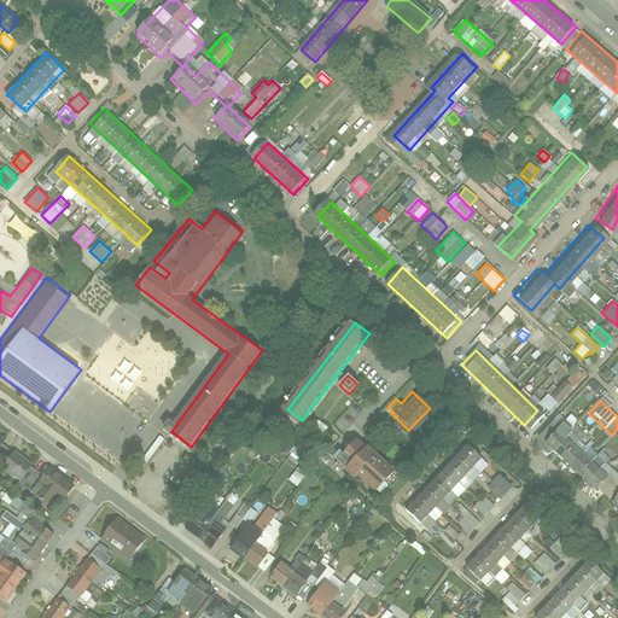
[(318,421),(312,431),(320,438),(327,429),(318,421)]
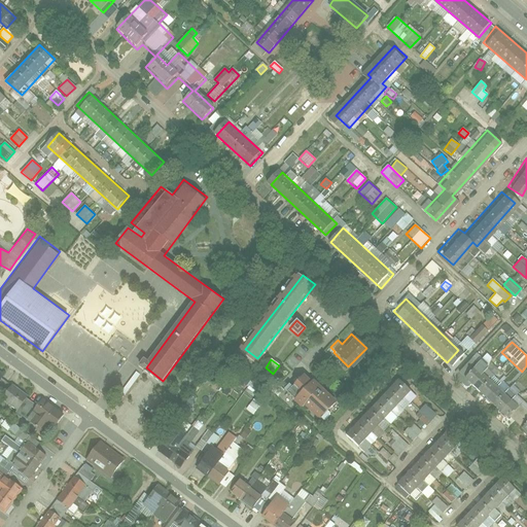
[(470,362),(459,374),(504,416),(515,403),(470,362)]
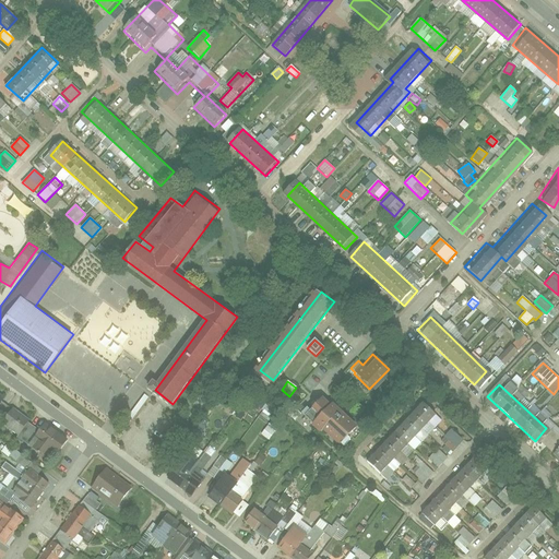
[(21,441),(52,463),(70,438),(44,420),(38,429),(27,421),(33,415),(14,402),(11,407),(0,399),(0,396),(3,393),(0,390),(0,416),(2,418),(0,421),(23,438),(21,441)]
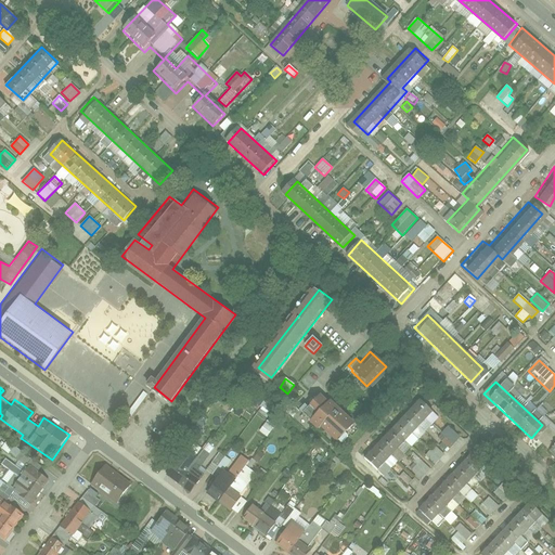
[(328,439),(348,420),(319,391),(299,412),(328,439)]
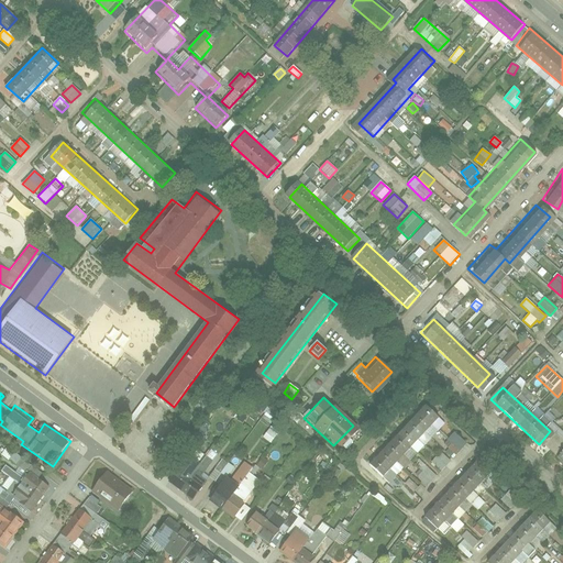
[(433,414),(420,401),(365,461),(378,473),(433,414)]
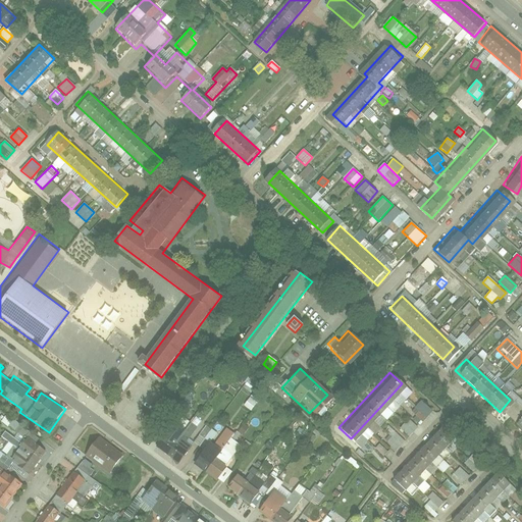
[(244,406),(251,411),(256,404),(250,398),(244,406)]
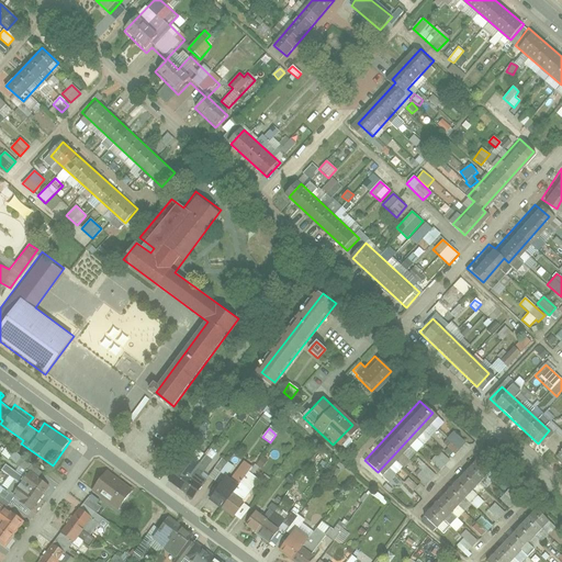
[(442,444),(453,456),(465,445),(454,433),(442,444)]
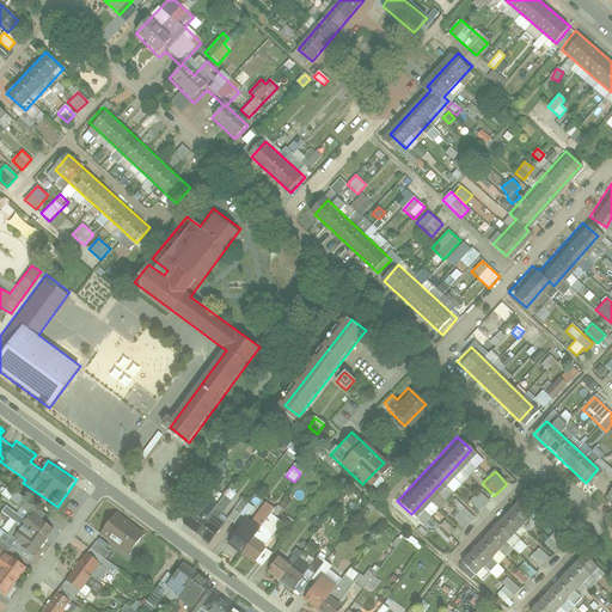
[(611,479),(601,491),(611,501),(611,479)]
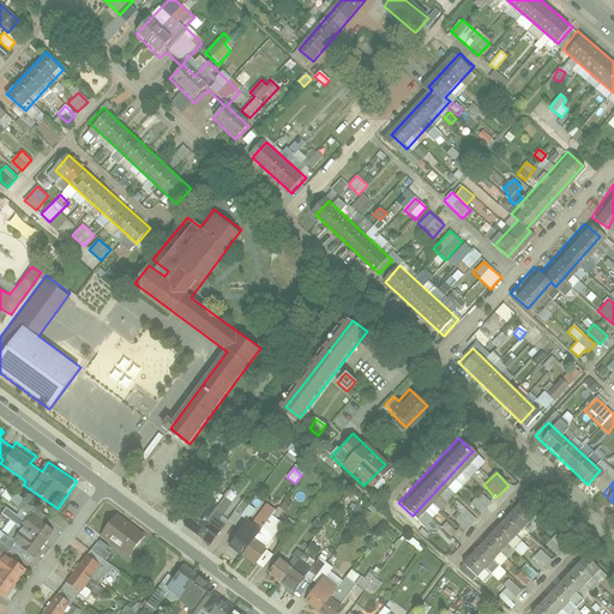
[(518,493),(457,555),(473,571),(534,509),(518,493)]
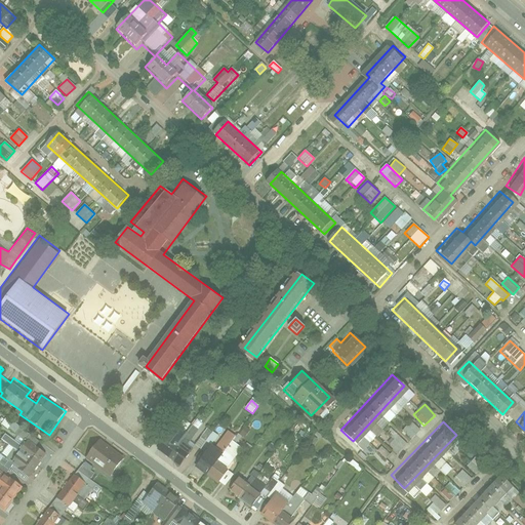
[(402,432),(410,440),(419,431),(411,421),(402,432)]
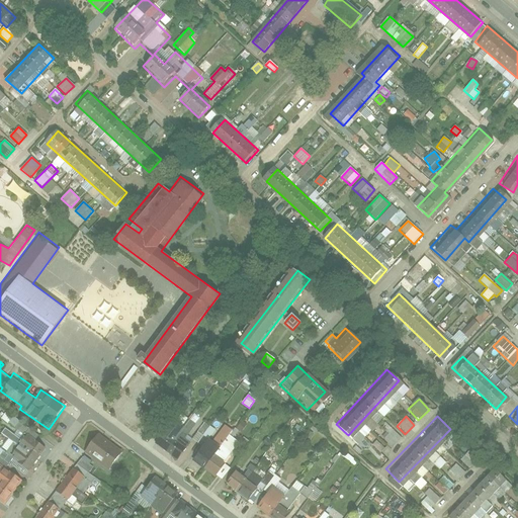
[(203,435),(208,439),(214,430),(204,423),(192,440),(198,444),(203,435)]
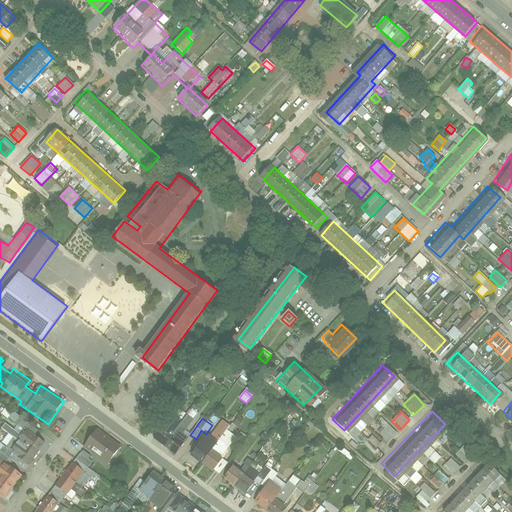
[(187,439),(163,422),(154,436),(178,452),(187,439)]
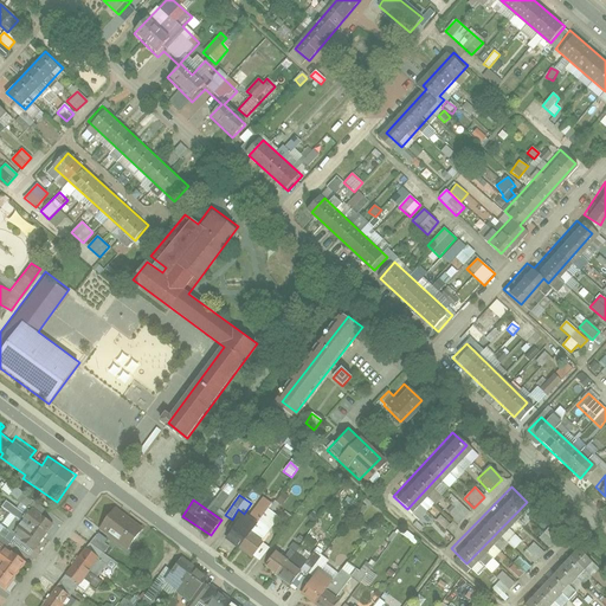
[(459,524),(469,513),(457,501),(446,513),(459,524)]
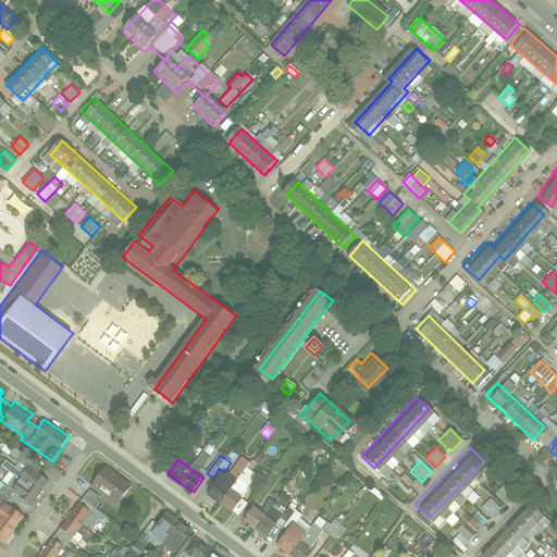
[(1,468),(9,472),(3,482),(8,484),(16,469),(4,461),(1,468)]
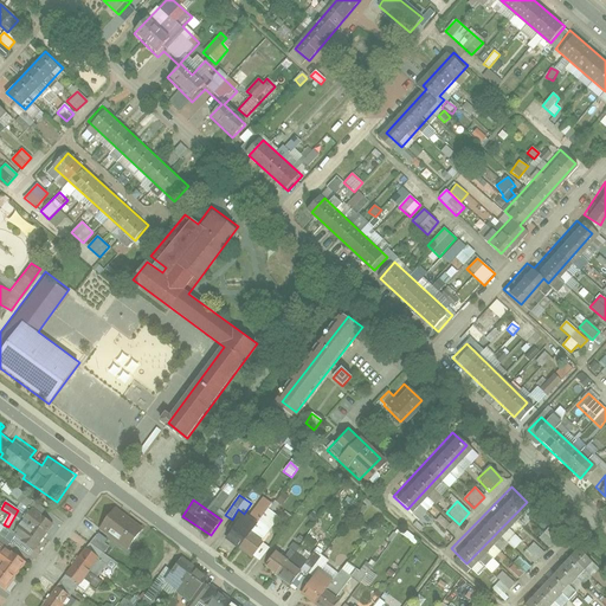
[(133,547),(146,529),(115,507),(102,523),(133,547)]
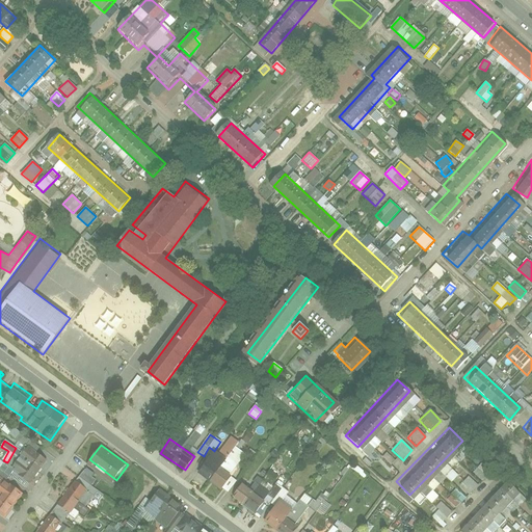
[(202,471),(222,488),(232,476),(228,472),(241,455),(234,448),(219,466),(211,459),(202,471)]
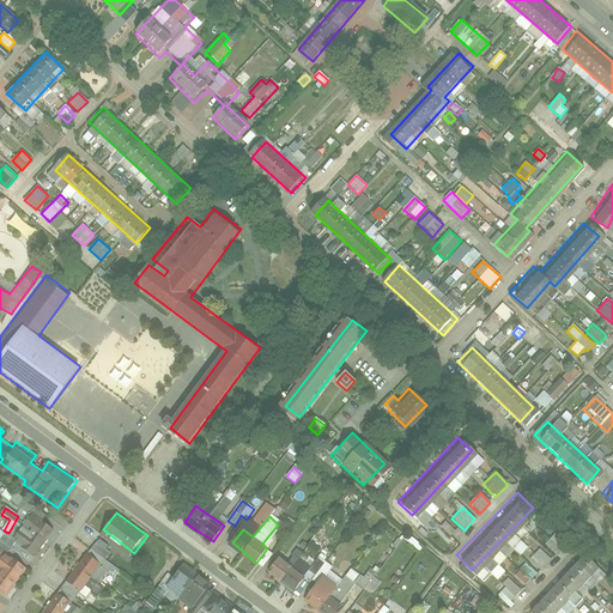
[(50,530),(35,517),(18,536),(34,550),(50,530)]
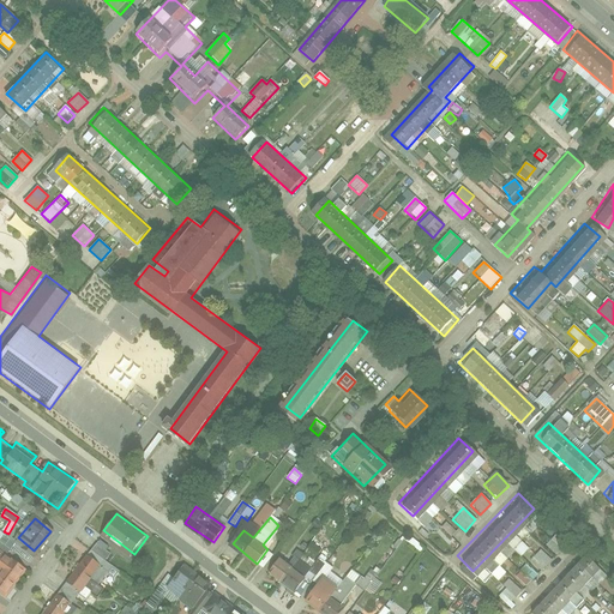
[(449,542),(457,533),(446,523),(438,533),(449,542)]
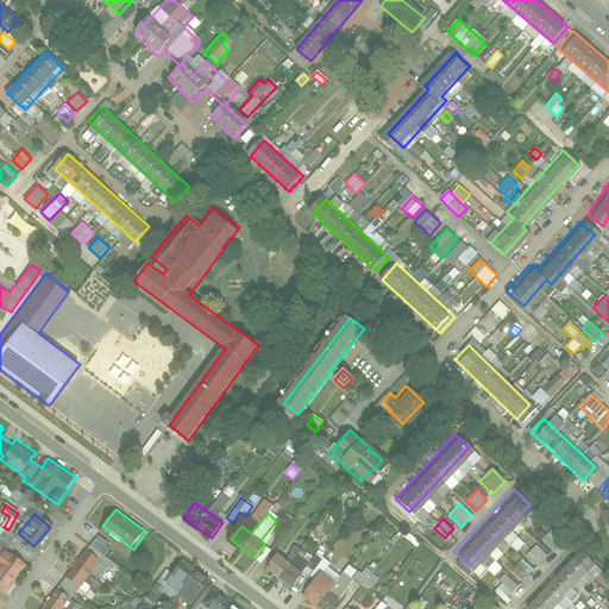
[(541,541),(548,548),(554,541),(547,535),(541,541)]
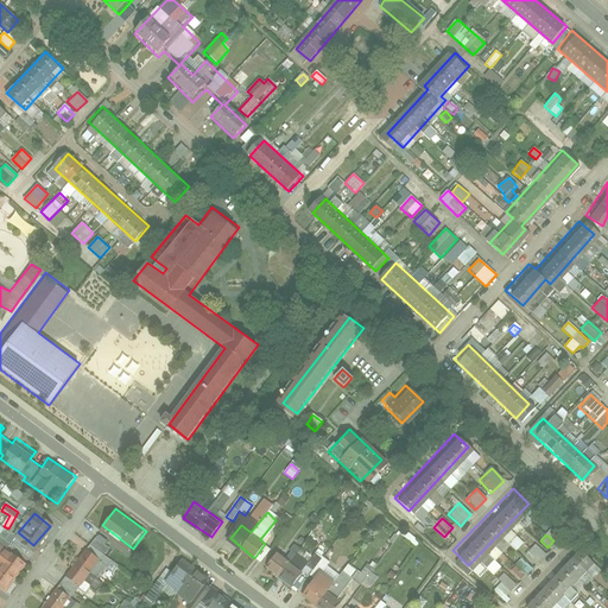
[(25,564),(0,545),(0,564),(1,565),(0,567),(0,584),(6,589),(25,564)]
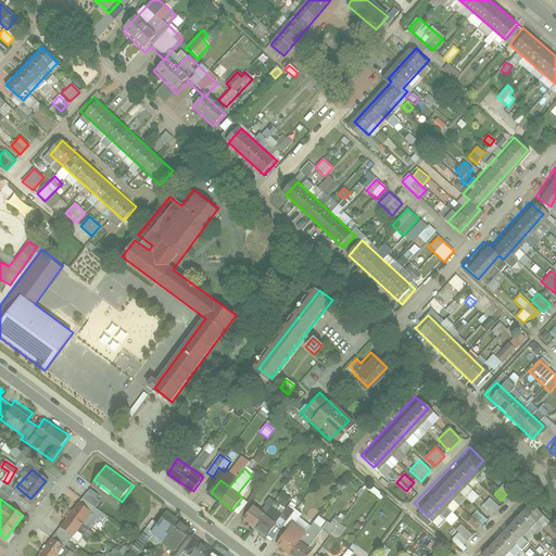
[(489,498),(481,507),(491,517),(500,507),(489,498)]
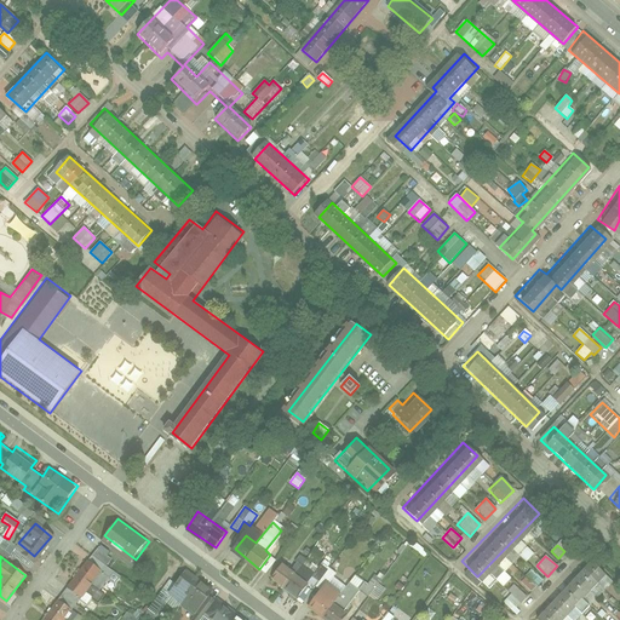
[(113,578),(87,557),(67,583),(82,596),(90,587),(98,595),(113,578)]
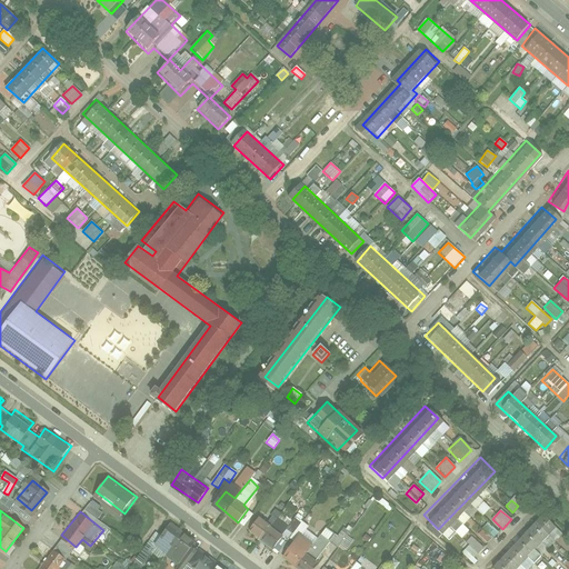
[(508,568),(550,525),(537,511),(488,563),(492,568),(508,568)]
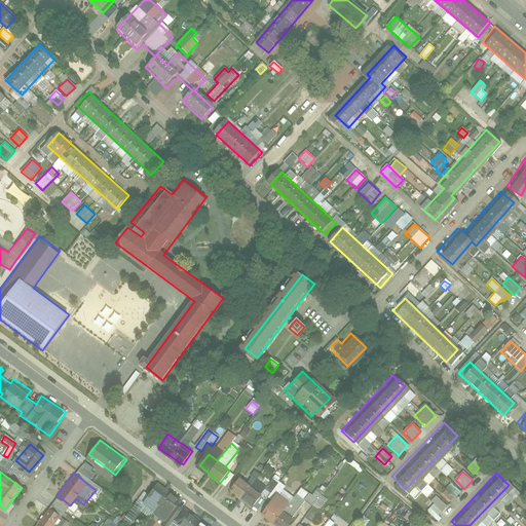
[(253,508),(261,497),(240,480),(231,490),(253,508)]
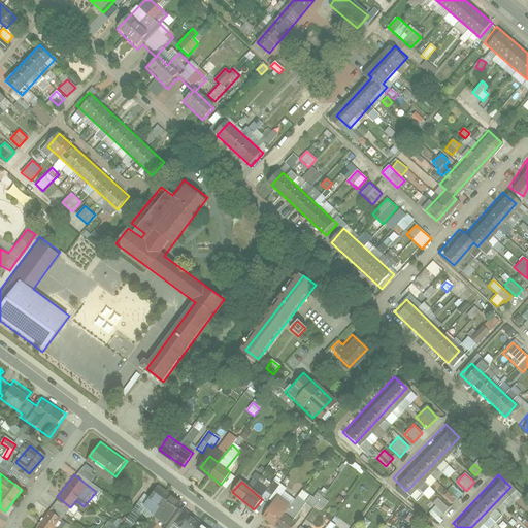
[(183,502),(156,484),(145,497),(172,516),(183,502)]
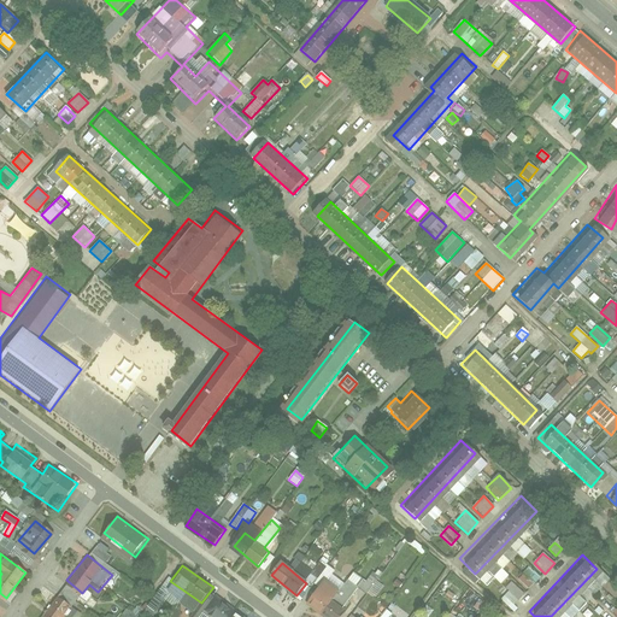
[(517,579),(528,589),(540,579),(529,568),(517,579)]
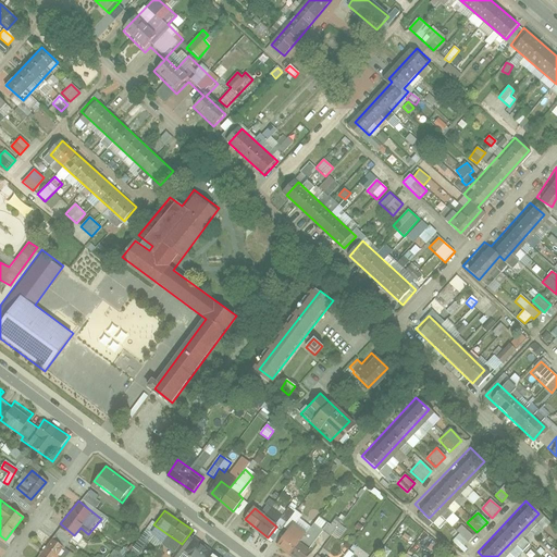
[(452,542),(461,551),(474,537),(461,525),(456,532),(458,534),(452,542)]
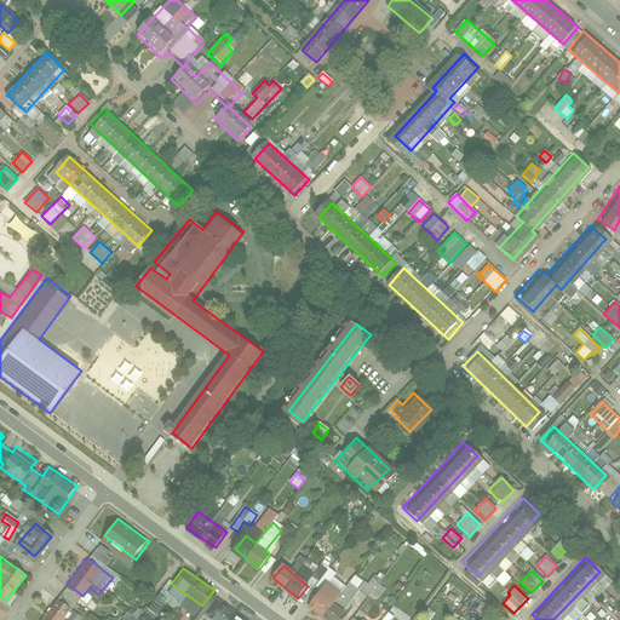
[(64,619),(75,608),(61,595),(39,619),(64,619)]
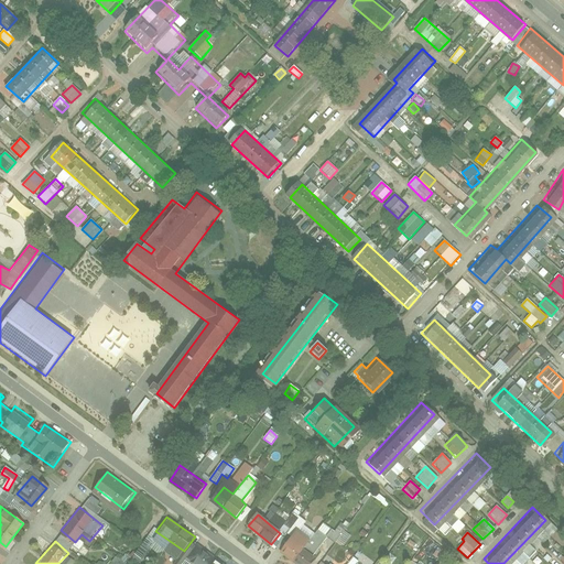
[(310,563),(315,559),(292,542),(283,554),(296,563),(310,563)]
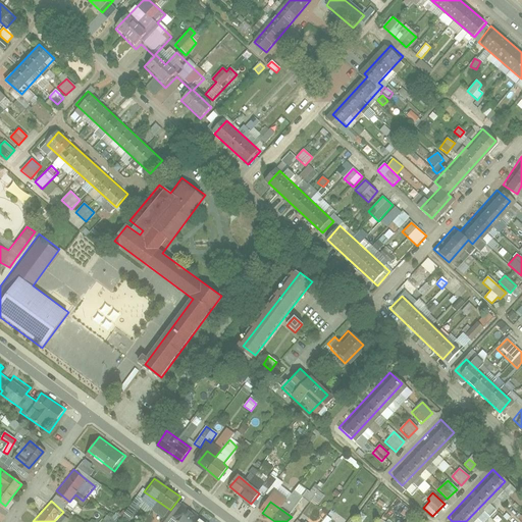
[(174,518),(178,521),(205,521),(184,506),(174,518)]
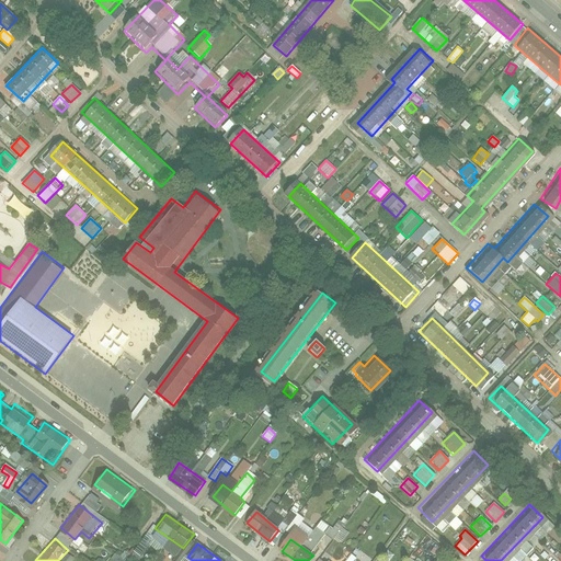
[(113,560),(127,560),(132,557),(125,551),(119,558),(115,553),(111,559),(113,560)]
